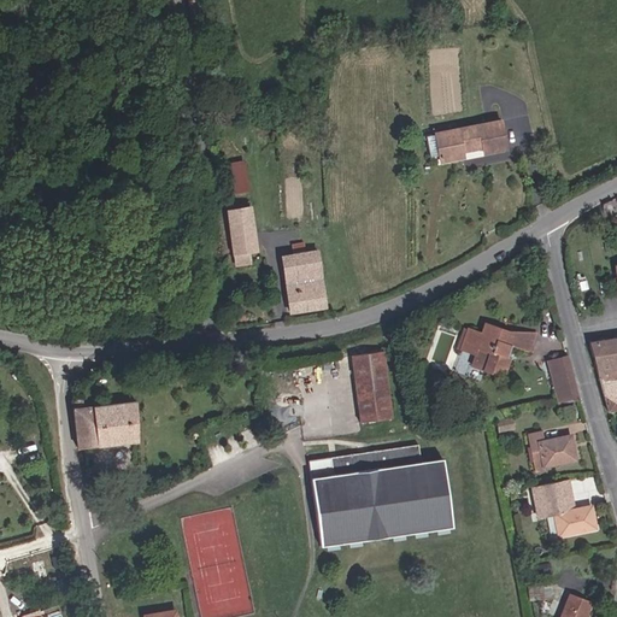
[(505,111),(430,129),(435,151),(438,158),(454,154),(453,146),(460,145),(488,139),(489,146),(512,140),(505,111)]
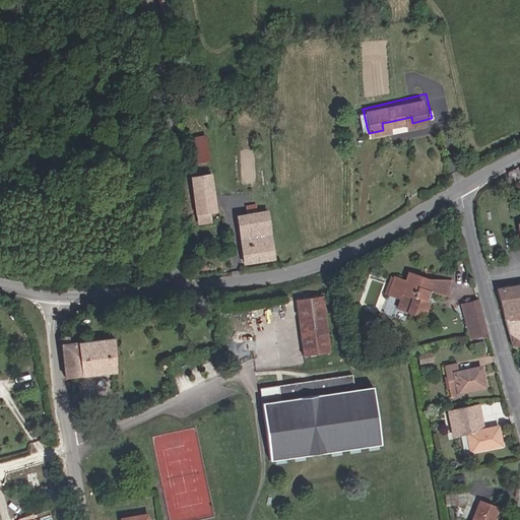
[(363,109),(353,111),(359,129),(367,127),(363,109)]
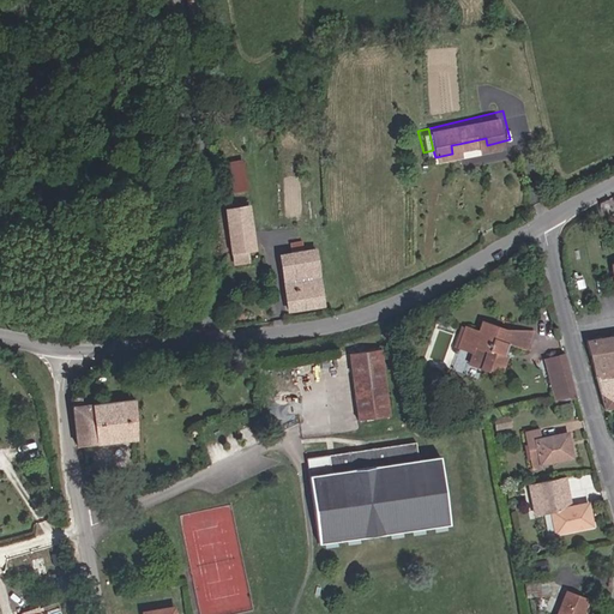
[(222,167),(223,181),(245,179),(244,163),(222,167)]
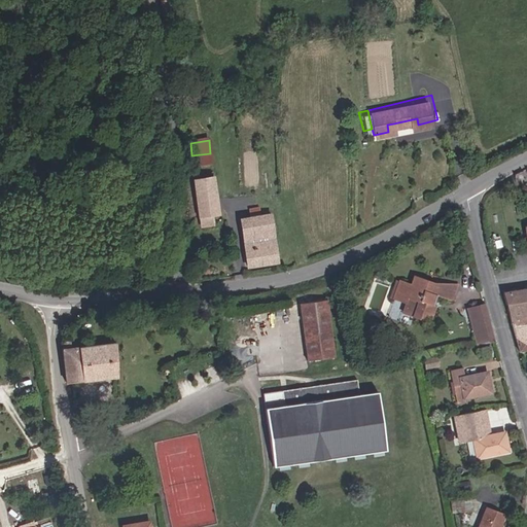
[(210,153),(191,155),(192,165),(212,163),(210,153)]
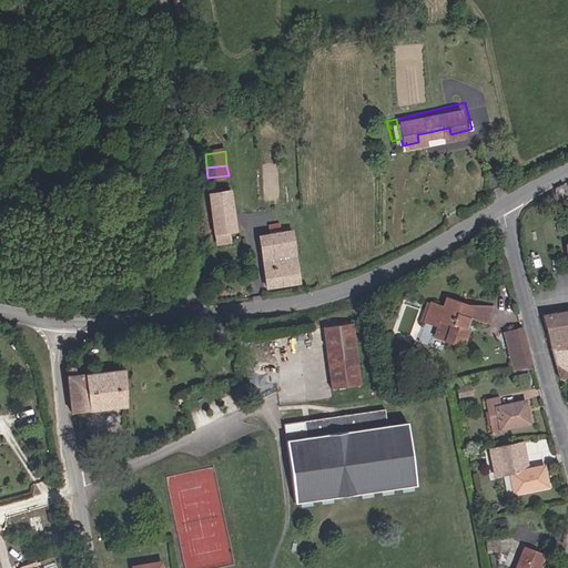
[(234,231),(230,191),(209,193),(215,245),(229,243),(227,232),(234,231)]
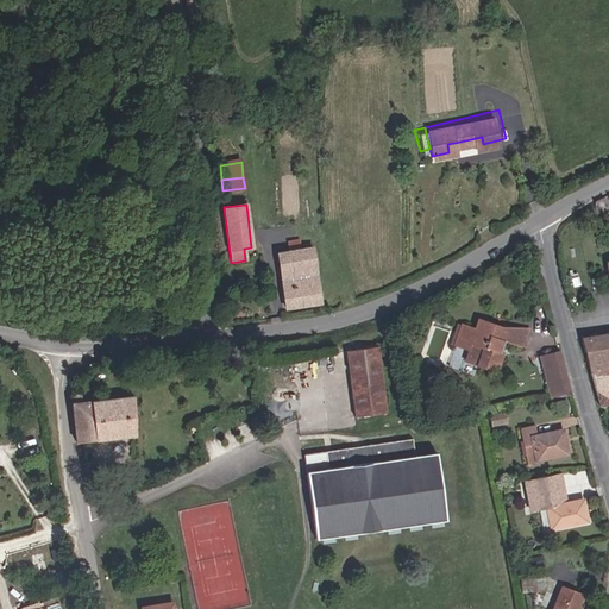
[(322,303),(315,248),(280,252),(288,307),(322,303)]
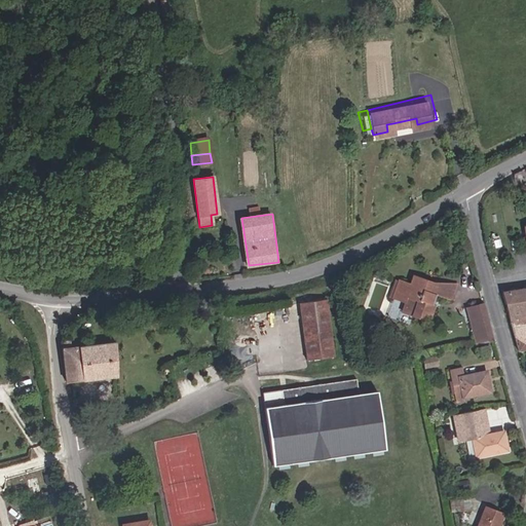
[(410,272),(408,280),(396,277),(389,298),(403,301),(405,296),(415,299),(411,315),(429,321),(434,305),(430,304),(434,295),(449,299),(454,284),(410,272)]
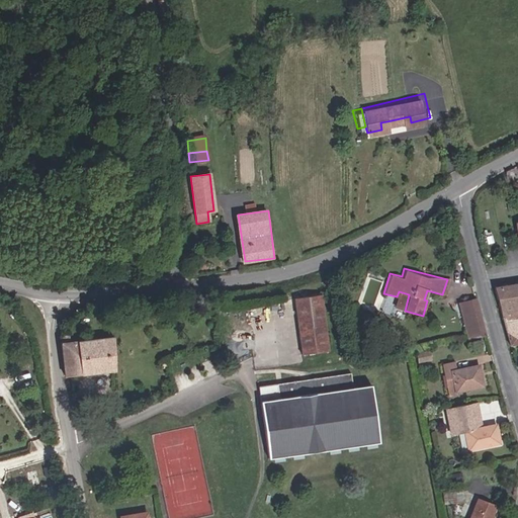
[(517,283),(494,288),(501,315),(517,311),(517,283)]
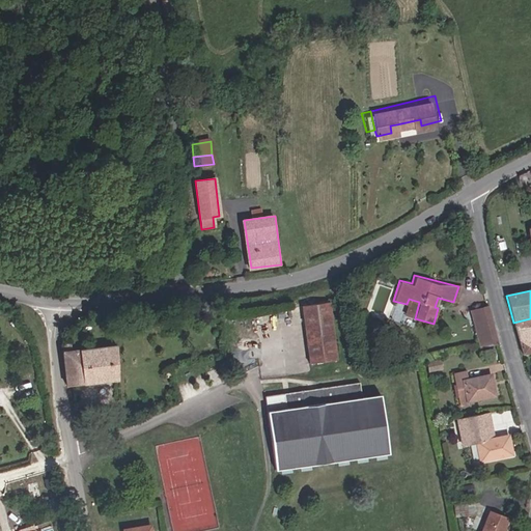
[(327,303),(300,306),(307,363),(334,360),(327,303)]
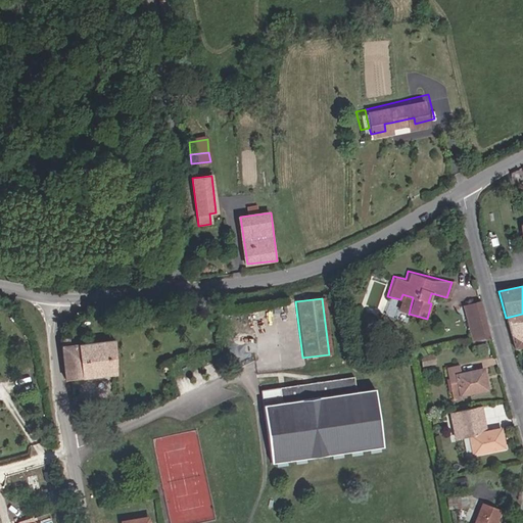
[(489,340),(479,302),(474,303),(476,313),(466,315),(473,343),(489,340)]
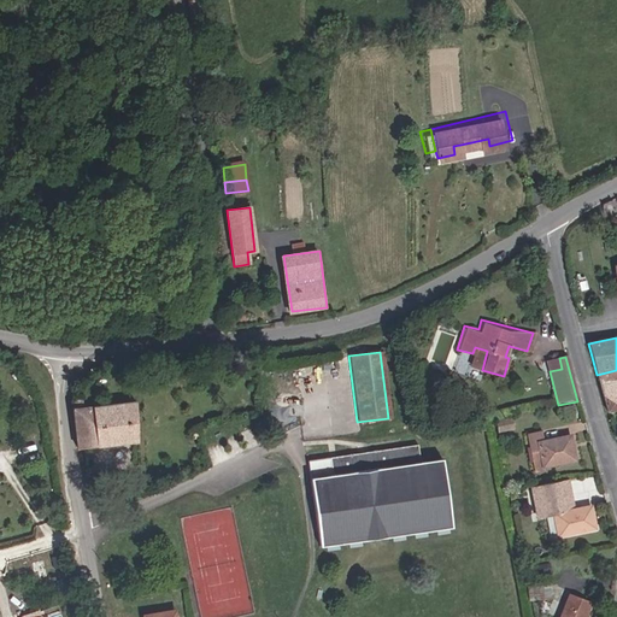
[(562,369),(559,358),(547,362),(550,371),(562,369)]
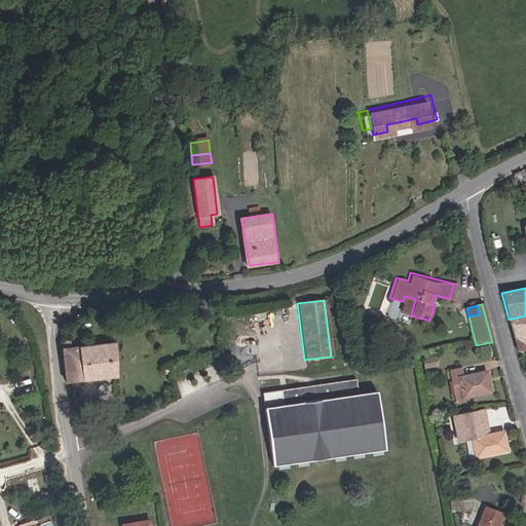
[(517,352),(525,350),(525,337),(525,336),(525,335),(525,315),(509,320),(517,352)]
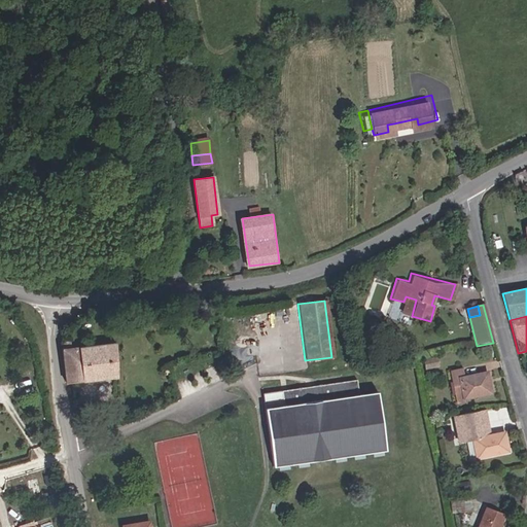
[(113,344),(62,350),(66,384),(72,384),(116,379),(113,344)]
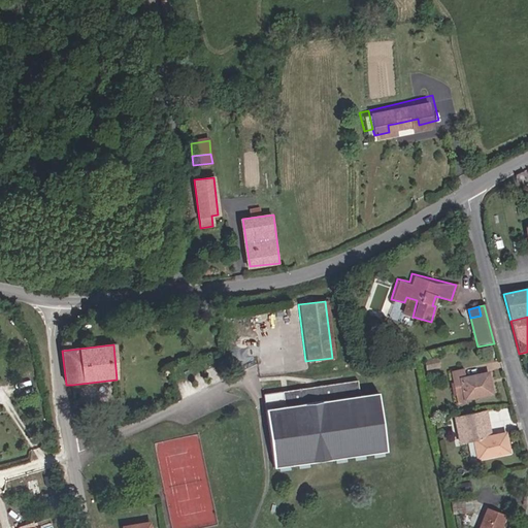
[(436,358),(424,361),(426,371),(438,368),(436,358)]
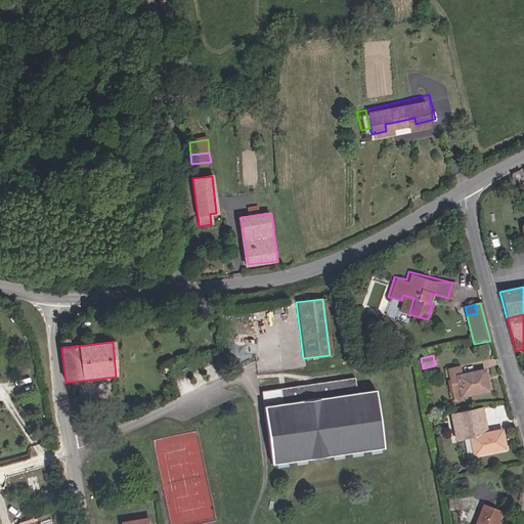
[(460,365),(447,368),(449,382),(453,399),(463,398),(463,396),(488,391),(484,369),(462,375),(460,365)]
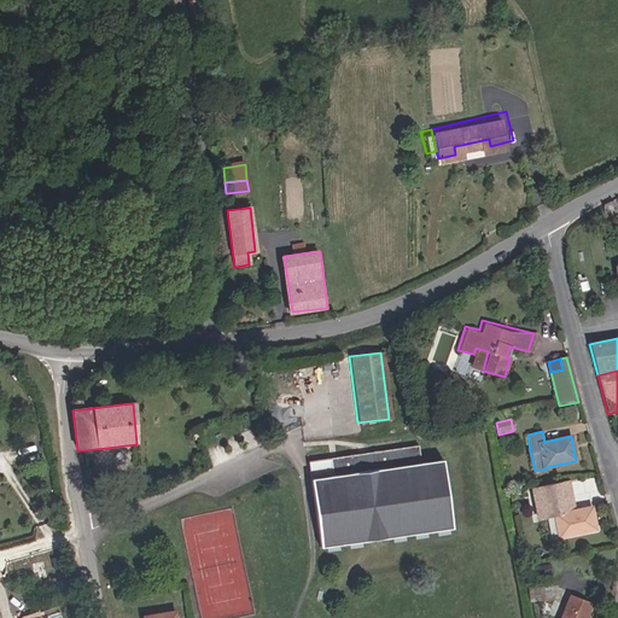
[(421,466),(419,449),(308,464),(320,551),(453,530),(443,464),(421,466)]
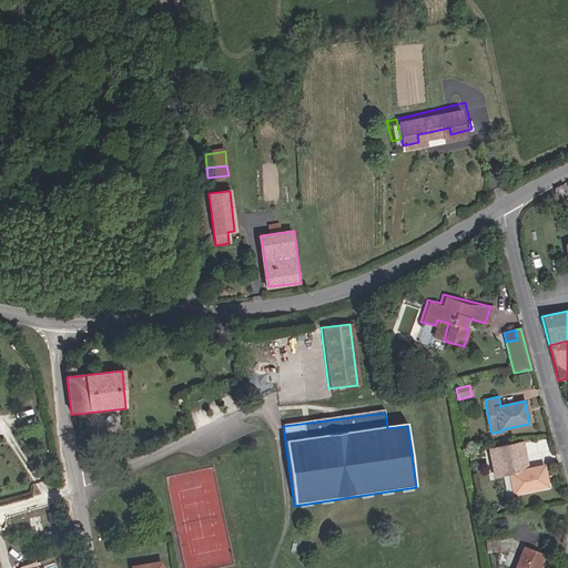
[(479,450),(467,454),(469,462),(482,459),(479,450)]
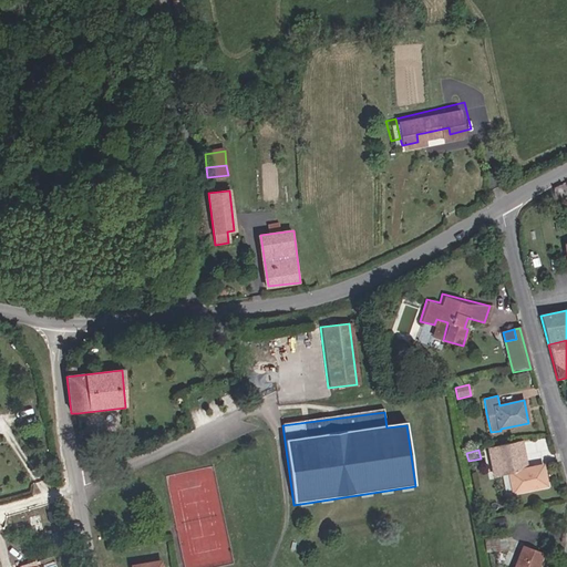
[(515,453),(504,454),(512,493),(535,488),(546,485),(542,465),(522,468),(521,461),(517,462),(515,453)]
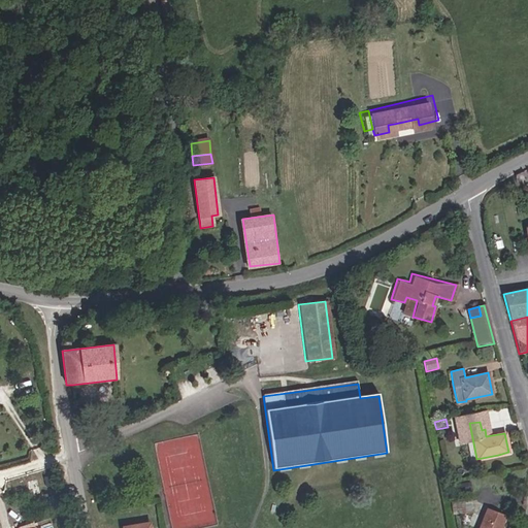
[(470,512),(468,500),(456,503),(457,514),(470,512)]
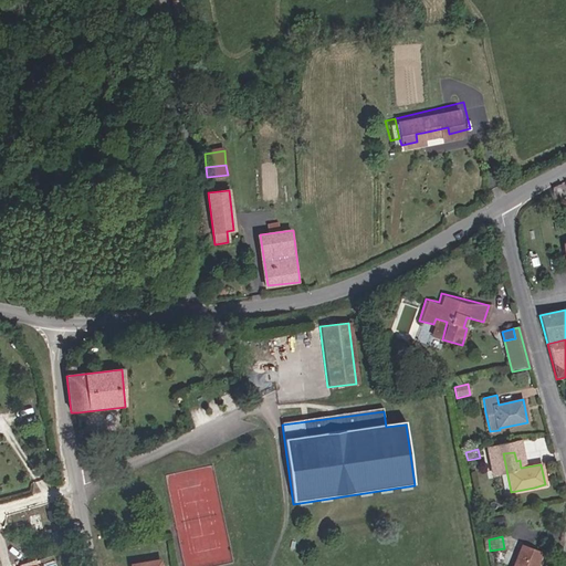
[(535,565),(541,554),(523,546),(514,565),(535,565)]
